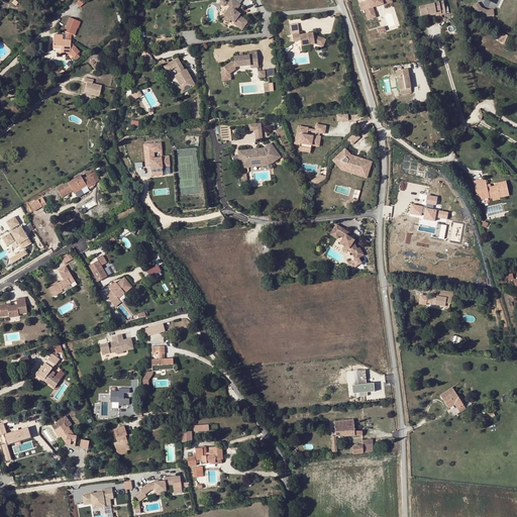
[(230,0),(227,4),(227,5),(230,6),(222,18),(228,23),(230,20),(234,22),(233,23),(242,29),(247,21),(239,15),(240,14),(236,11),(240,5),(233,0),(230,0)]
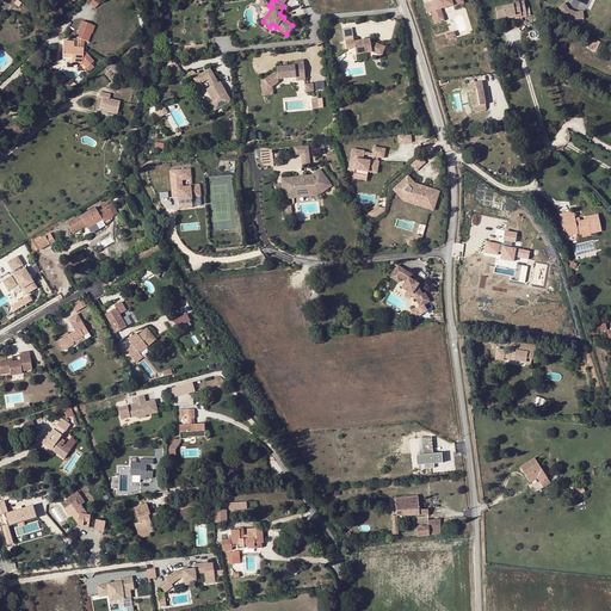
[(434,24),(445,20),(442,8),(464,2),(463,0),(430,0),(424,2),(427,13),(431,12),(434,24)]
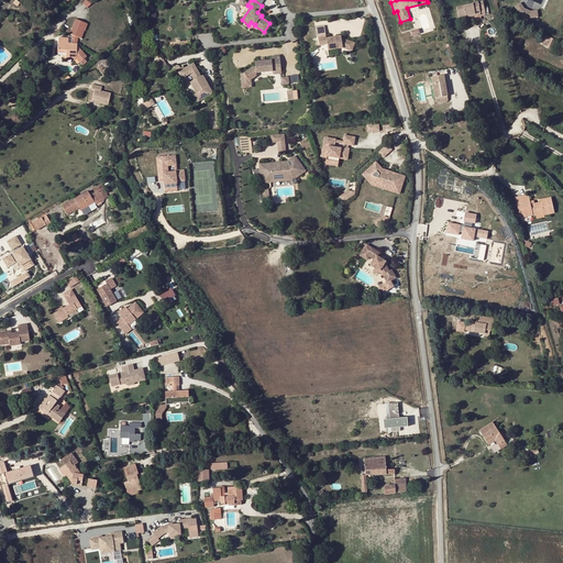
[(539,8),(547,9),(549,0),(521,0),(521,6),(532,8),(531,9),(539,11),(539,8)]
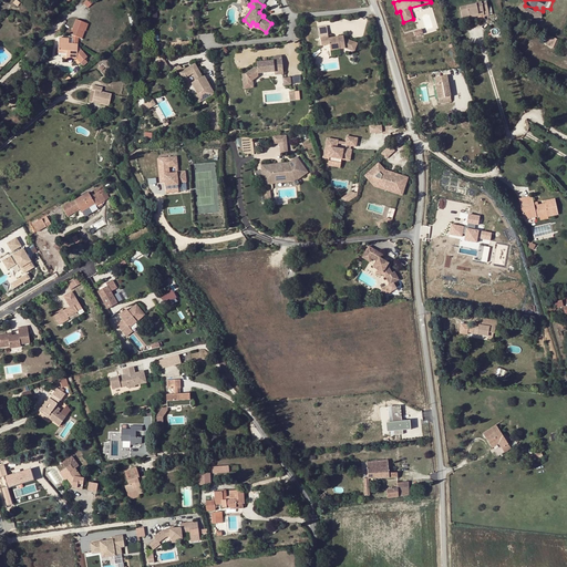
[(478,13),(478,16),(483,14),(484,16),(488,14),(485,1),(476,3),(460,8),(462,19),(470,18),(470,16),(478,13)]
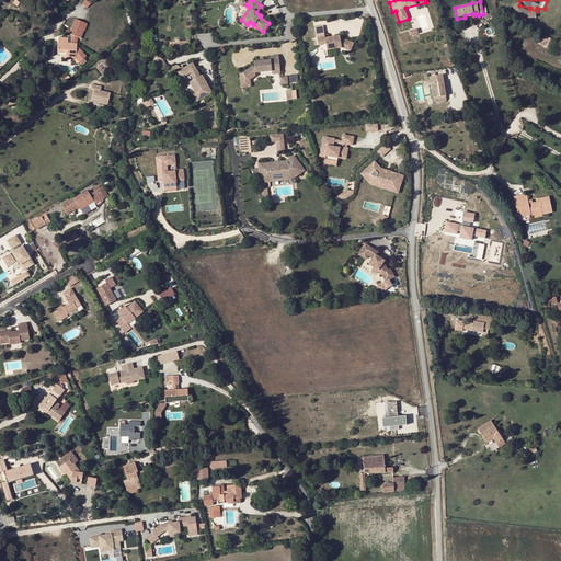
[(58,37),(57,49),(66,50),(66,54),(65,58),(76,58),(79,63),(82,66),(87,63),(83,59),(86,57),(81,52),(76,52),(77,46),(77,37),(79,38),(86,24),(77,20),(70,34),(71,35),(71,44),(68,43),(68,38),(58,37)]
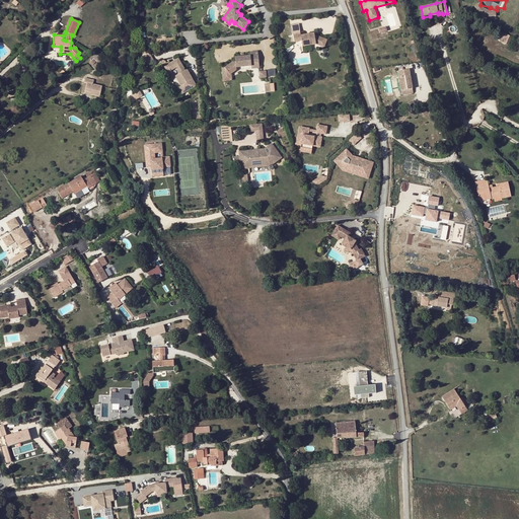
[(321,46),(324,38),(314,34),(314,33),(301,35),(301,34),(293,35),(294,42),(302,41),(302,47),(316,44),(321,46)]
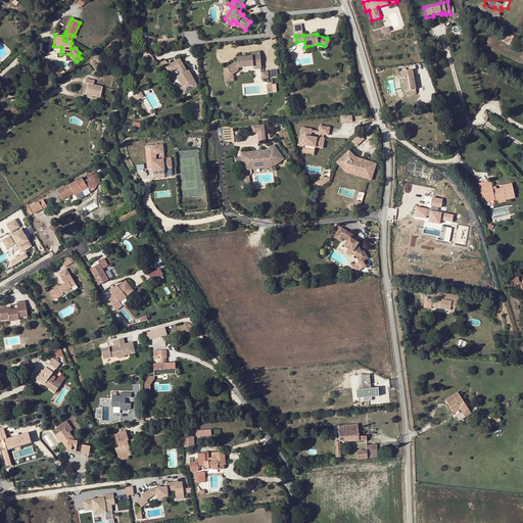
[(509,34),(505,41),(505,42),(510,45),(510,44),(513,46),(517,38),(509,34)]
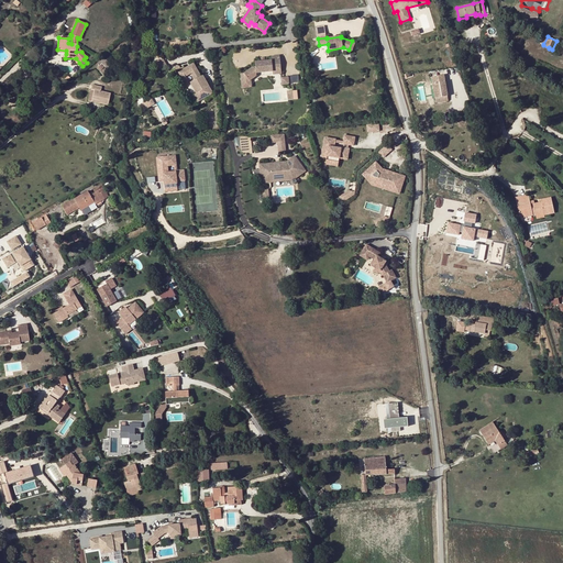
[(272,61),(255,62),(256,73),(273,72),(274,75),(282,74),(279,55),(272,56),(272,61)]
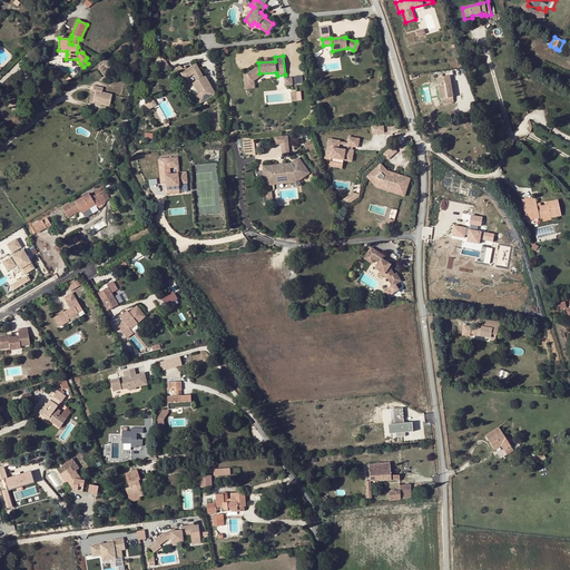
[(161,71),(169,67),(165,59),(157,64),(161,71)]
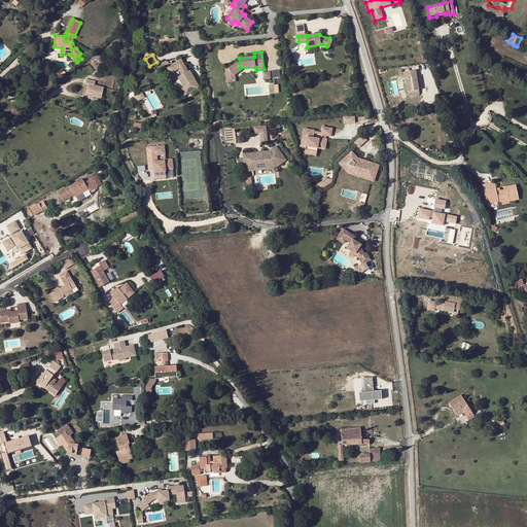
[(167,68),(174,80),(178,77),(184,88),(181,90),(184,96),(200,86),(190,71),(188,72),(181,60),(167,68)]
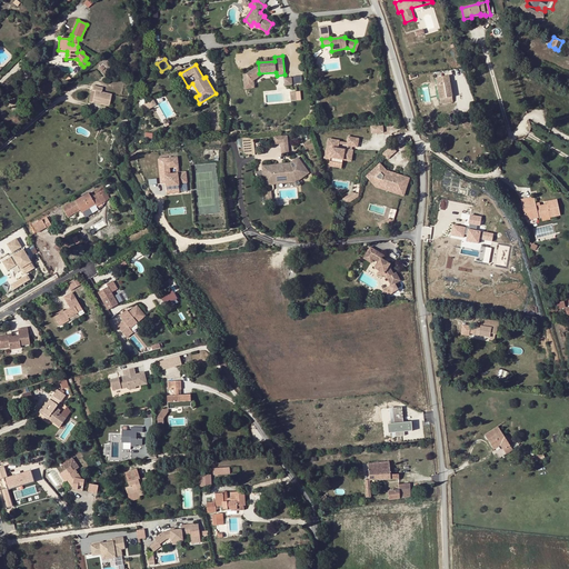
[(440,99),(451,97),(448,76),(436,78),(440,99)]
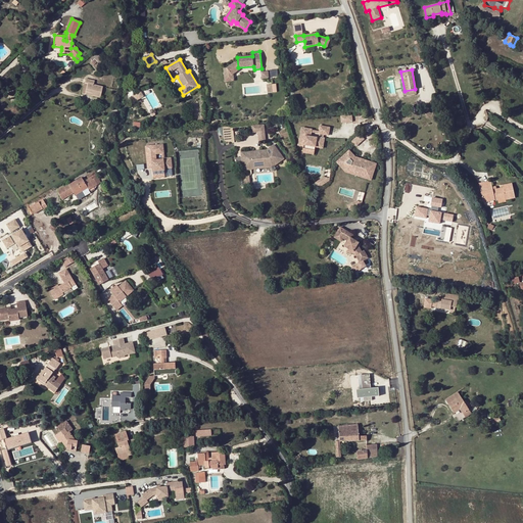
[(85,95),(85,92),(92,93),(91,96),(100,98),(102,87),(93,85),(94,81),(85,79),(82,94),(85,95)]
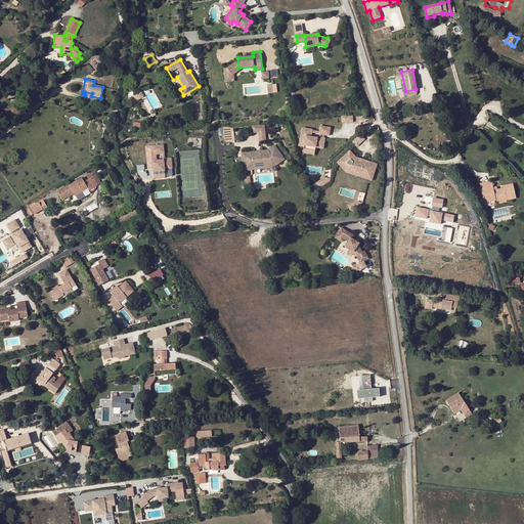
[(268,84),(268,92),(278,92),(277,84),(268,84)]
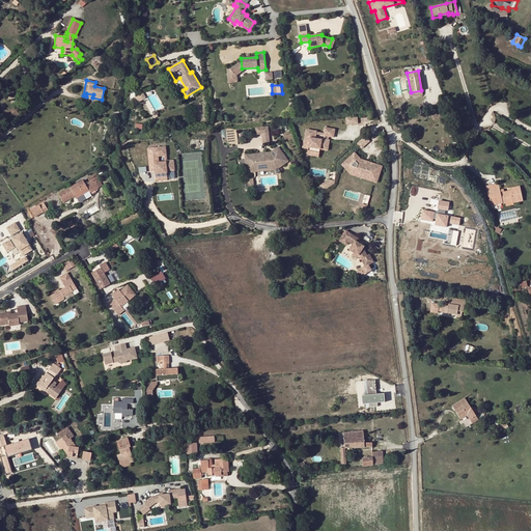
[(335,130),(326,129),(325,136),(334,137),(335,130)]
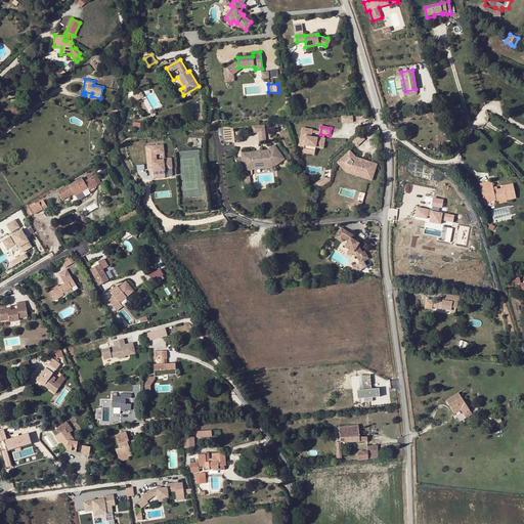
[(312,146),(316,147),(324,148),(325,139),(319,138),(319,139),(311,137),(312,130),(303,129),(301,143),(305,144),(305,146),(305,150),(311,151),(312,146)]
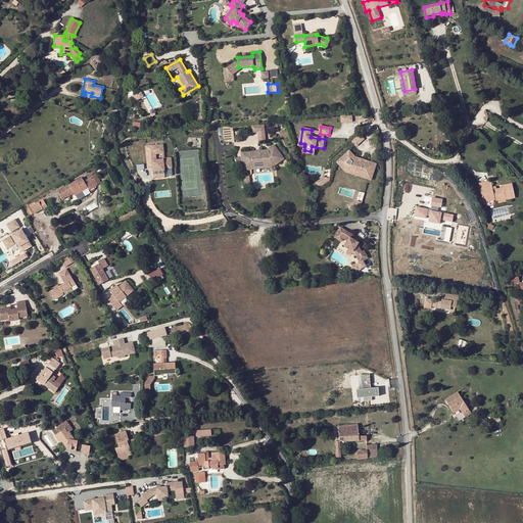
[(161,146),(147,148),(147,154),(145,155),(147,168),(151,167),(151,170),(151,176),(157,176),(157,173),(162,172),(162,170),(170,170),(170,159),(161,160),(161,161),(154,161),(154,155),(162,154),(161,146)]
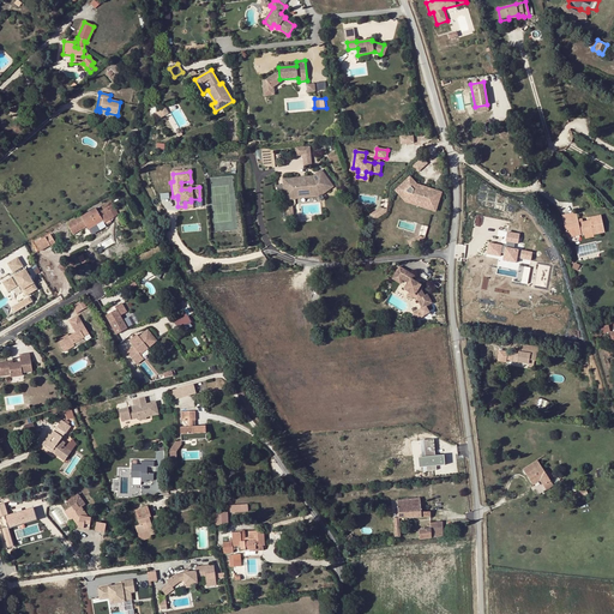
[(283,186),(277,186),(277,192),(284,192),(284,196),(289,194),(289,198),(296,197),(296,196),(307,194),(308,196),(314,196),(314,194),(320,193),(323,192),(325,196),(333,188),(321,172),(317,175),(321,180),(319,182),(313,184),(313,179),(294,181),(294,179),(283,180),(283,186)]
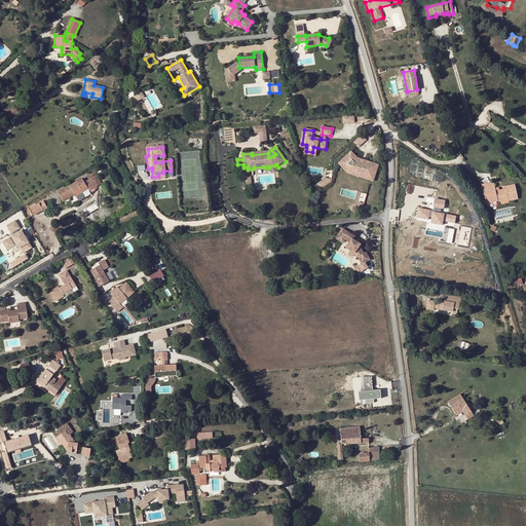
[(312,152),(306,151),(305,154),(316,155),(317,148),(313,147),(312,152)]
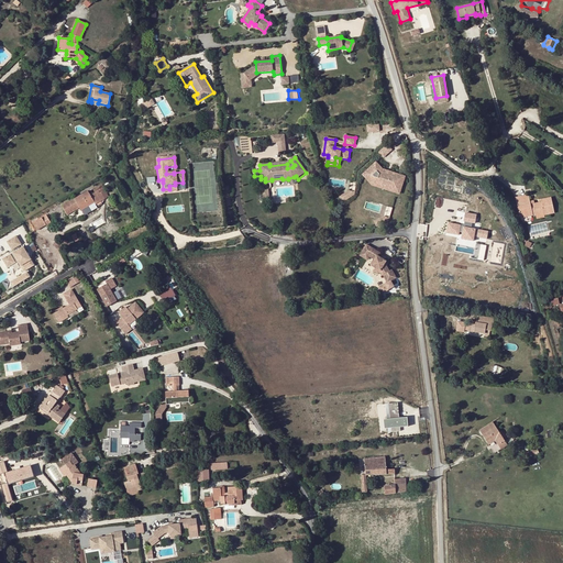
[(384,169),(377,162),(364,175),(371,181),(372,179),(376,184),(379,184),(379,183),(394,187),(393,188),(399,190),(400,189),(403,189),(406,176),(384,169)]
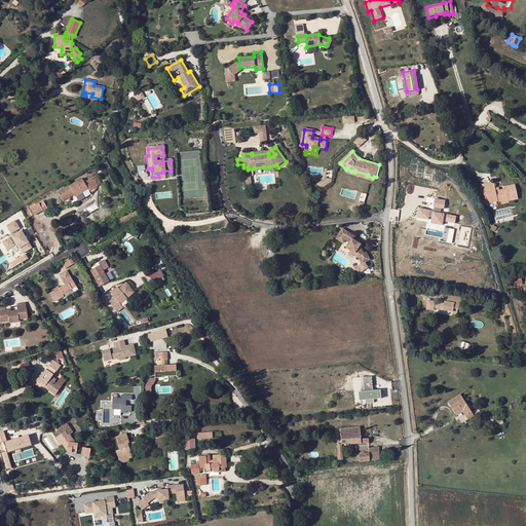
[(347,167),(346,170),(349,173),(375,181),(376,177),(374,177),(373,178),(367,176),(368,175),(354,171),(354,172),(351,172),(347,167)]
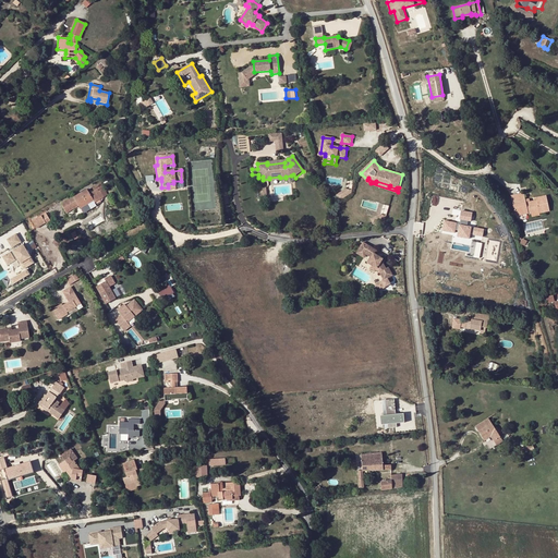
[(98,189),(104,197),(108,195),(102,186),(98,189)]
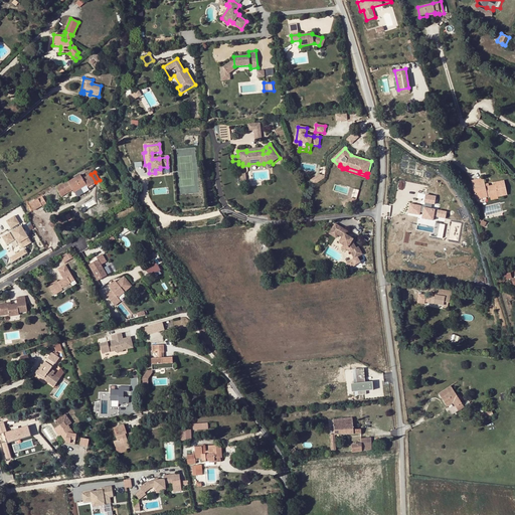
[(311,179),(314,184),(326,177),(323,173),(311,179)]
